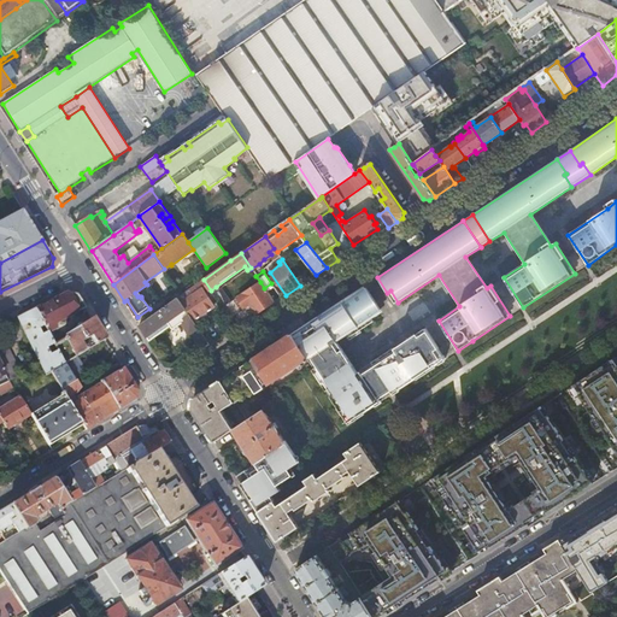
[(257,315),(274,303),(264,288),(260,282),(238,298),(244,307),(250,304),(257,315)]
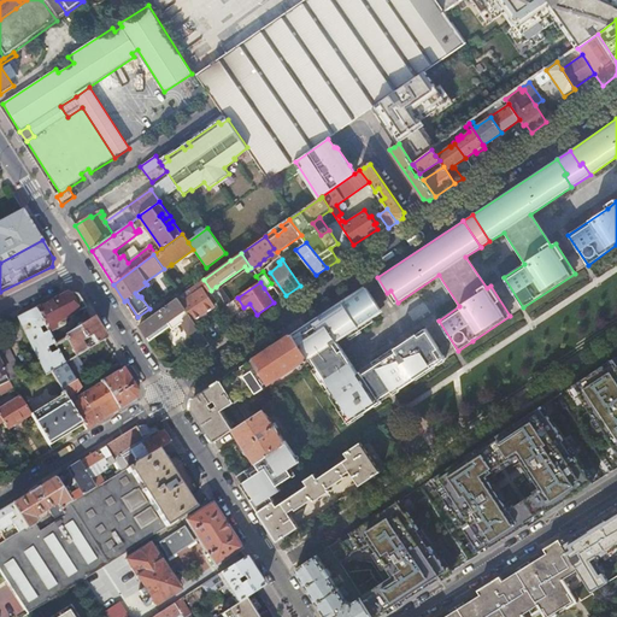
[(197,289),(195,286),(183,294),(188,299),(182,304),(193,321),(215,306),(203,289),(197,293),(195,291),(197,289)]
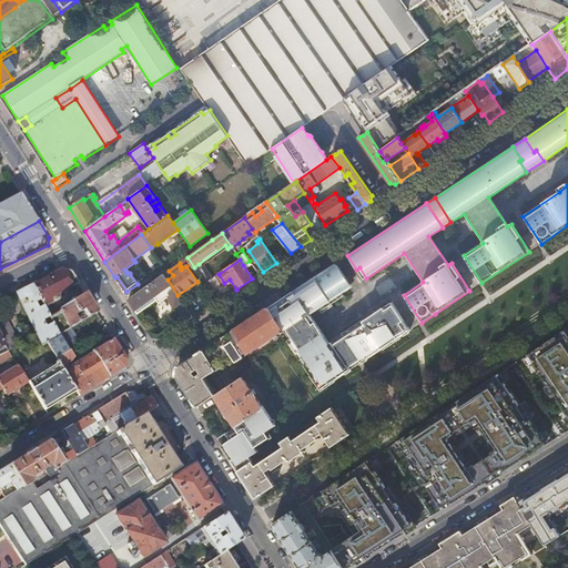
[(204,272),(199,264),(194,267),(199,275),(204,272)]
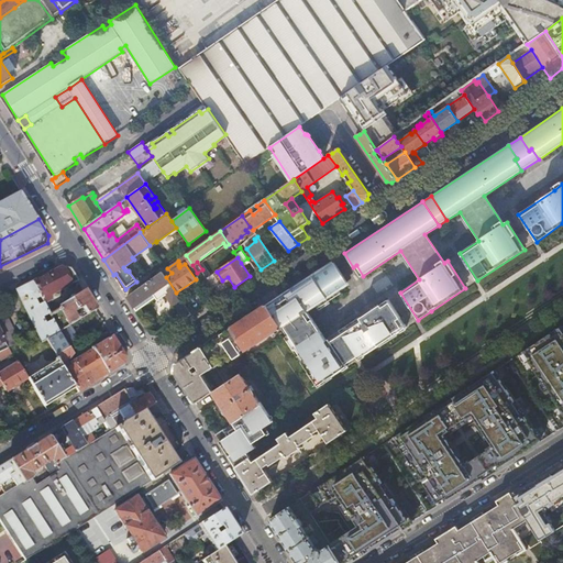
[(321,269),(338,296),(340,294),(339,291),(346,287),(340,276),(342,274),(334,263),(321,269)]
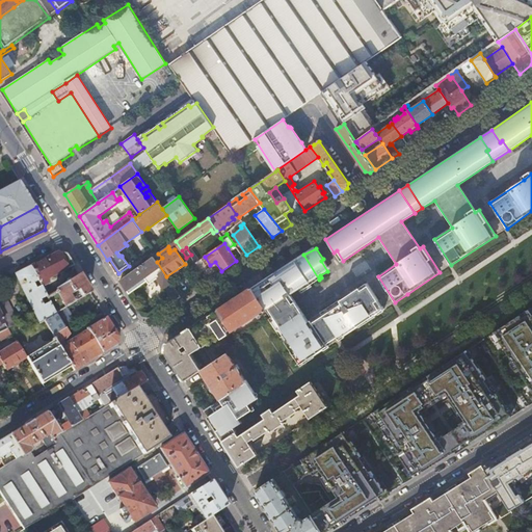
[(341,262),(343,261),(337,250),(334,253),(341,262)]
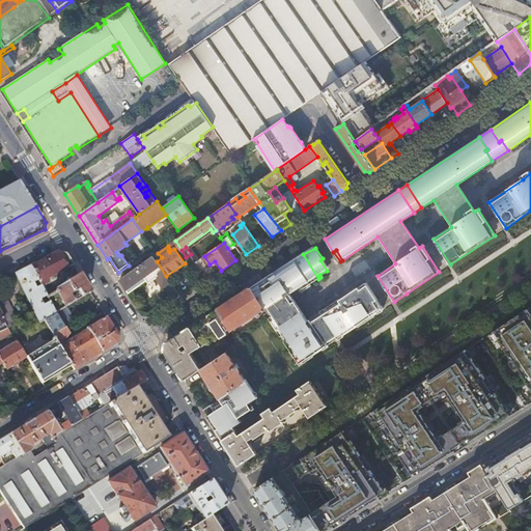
[(58,251),(31,264),(38,279),(40,284),(47,295),(50,301),(55,312),(58,311),(90,291),(80,274),(70,280),(67,279),(64,281),(64,283),(49,292),(44,282),(49,280),(47,276),(73,263),(66,253),(58,251)]
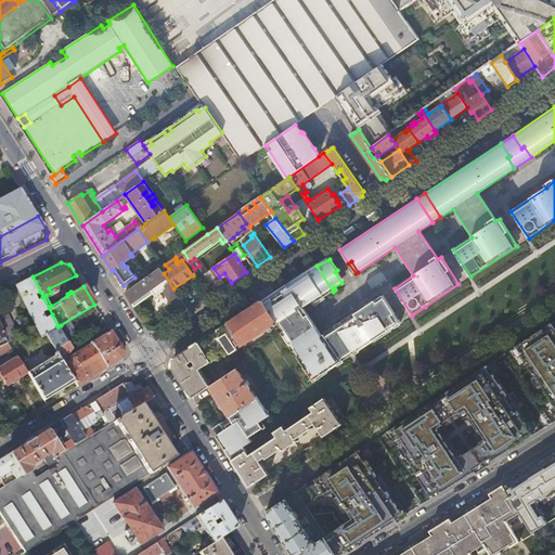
[(374,286),(386,281),(378,265),(368,270),(374,286)]
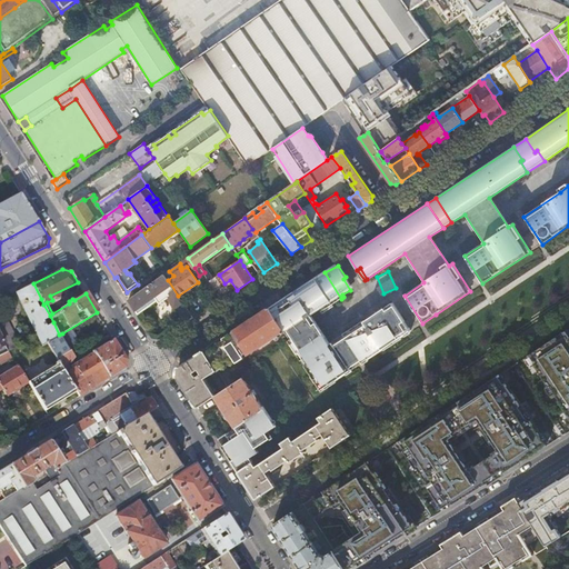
[(338,360),(372,338),(361,325),(329,345),(310,316),(319,310),(320,312),(333,305),(341,299),(325,272),(322,273),(293,292),(317,328),(330,347),(338,360)]
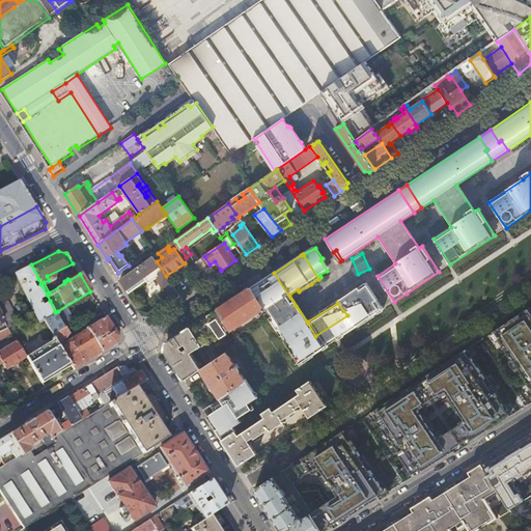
[(152,256),(120,280),(129,294),(147,281),(147,282),(158,275),(160,277),(157,279),(163,288),(164,287),(173,302),(180,297),(166,276),(157,261),(152,256)]
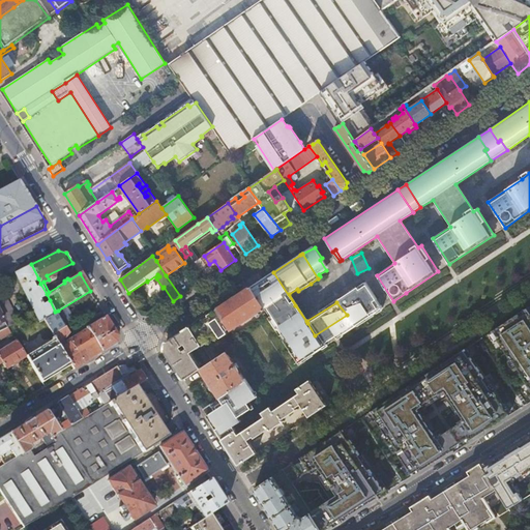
[(320,260),(326,270),(328,268),(322,258),(320,260)]
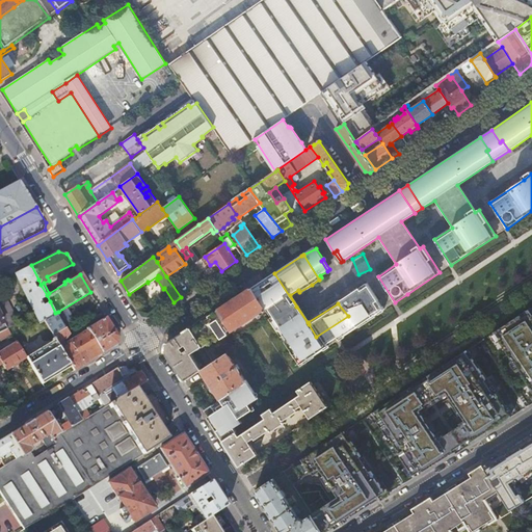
[(31,265),(15,273),(40,322),(44,320),(55,313),(50,301),(43,304),(42,302),(45,301),(43,298),(47,295),(41,285),(36,287),(33,282),(38,280),(31,265)]
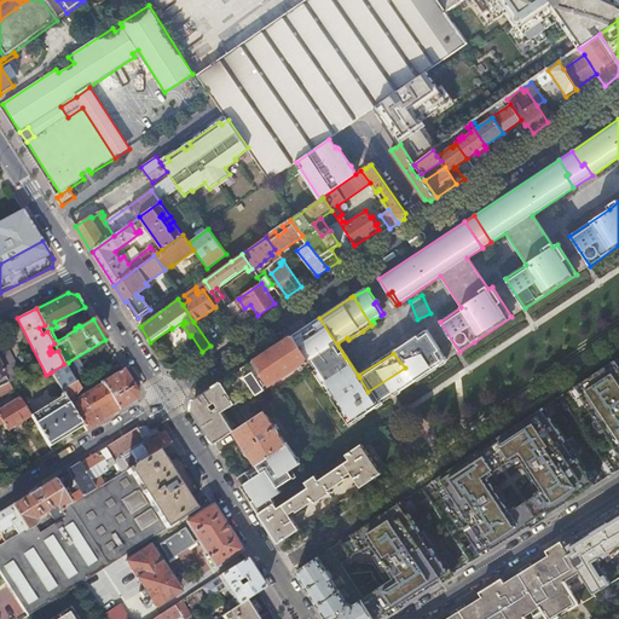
[(319,374),(345,357),(319,318),(293,335),(310,360),(313,365),(319,374)]
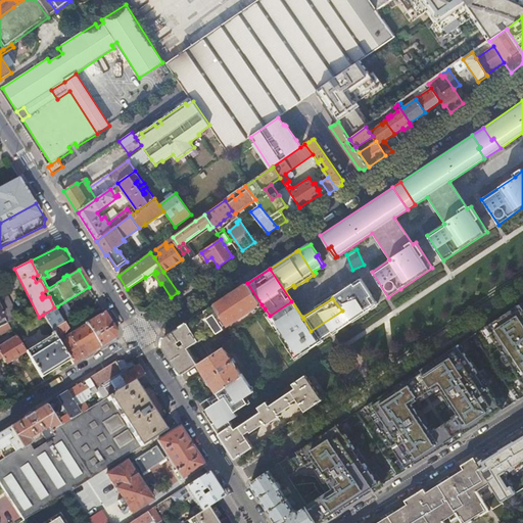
[(342,311),(351,322),(375,306),(368,295),(370,293),(361,279),(332,298),(342,311)]
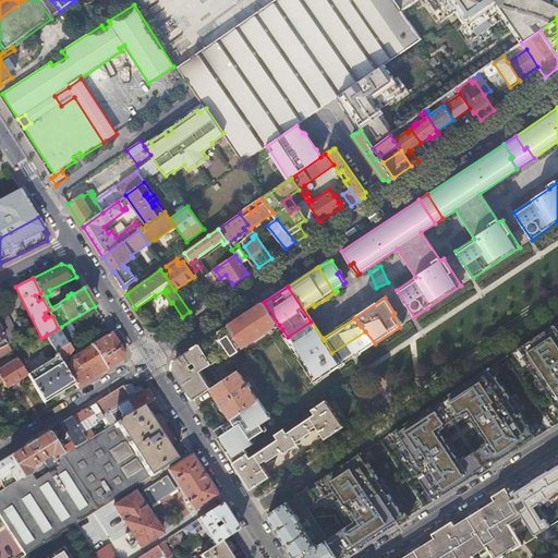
[(327,299),(314,306),(316,310),(328,301),(327,299)]
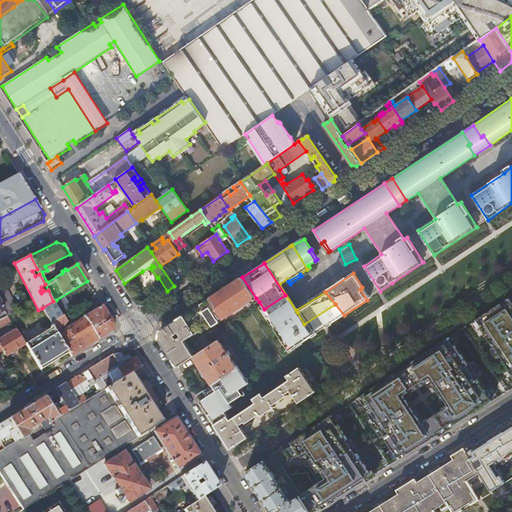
[(0,304),(3,310),(6,316),(8,315),(17,310),(0,276),(0,304)]
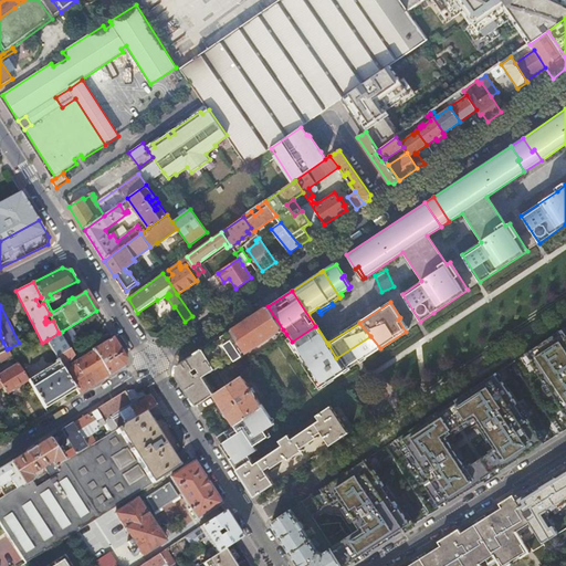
[(268,306),(231,331),(244,350),(247,354),(255,348),(254,346),(272,335),(273,337),(276,335),(276,334),(283,329),(268,306)]
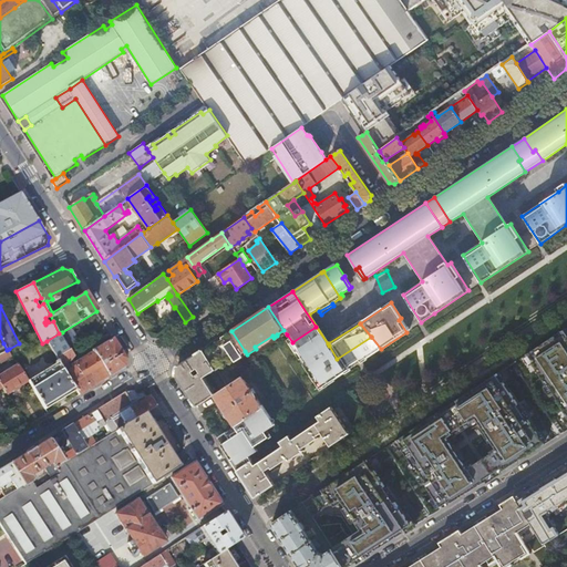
[(399,320),(406,332),(410,330),(401,318),(399,320)]
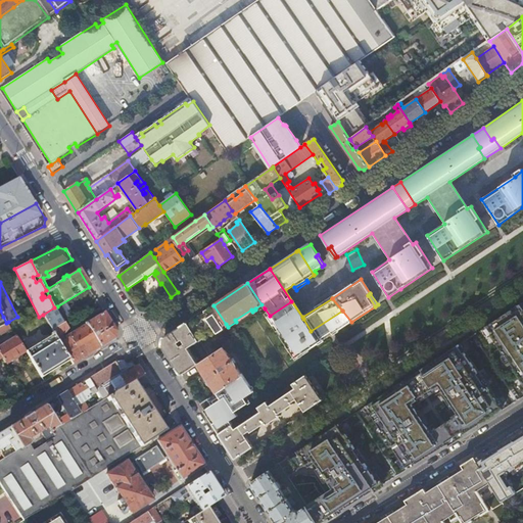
[(289,345),(311,331),(303,319),(291,301),(270,316),(289,345)]
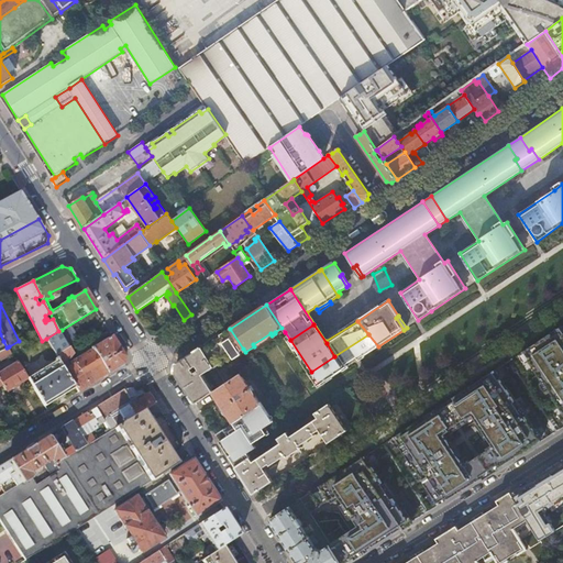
[(562,414),(562,334),(559,328),(522,352),(542,382),(543,381),(554,397),(552,398),(562,414)]
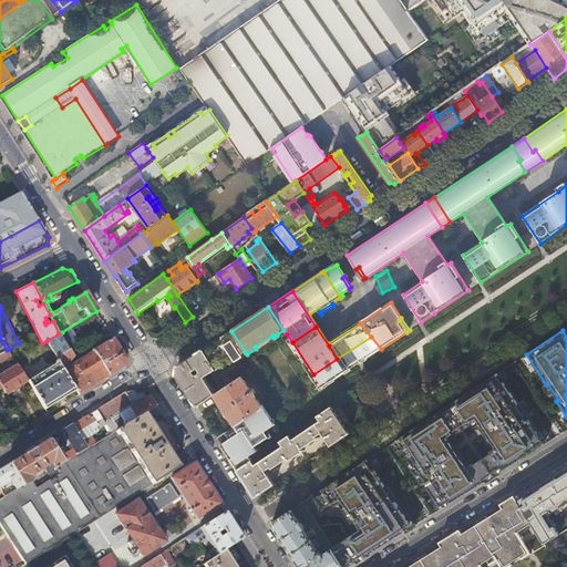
[(232,331),(204,350),(217,371),(237,358),(237,357),(245,351),(232,331)]
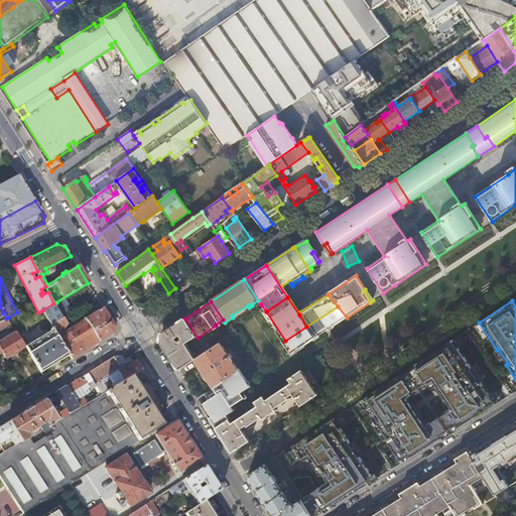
[(42,310),(52,327),(56,333),(65,328),(69,323),(56,302),(53,303),(42,310)]
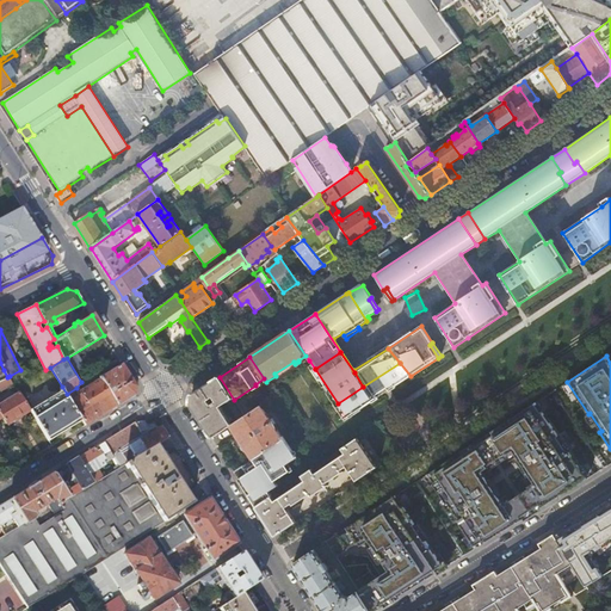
[(389,390),(411,376),(400,363),(363,387),(338,403),(347,418),(377,397),(374,393),(378,389),(386,384),(389,390)]
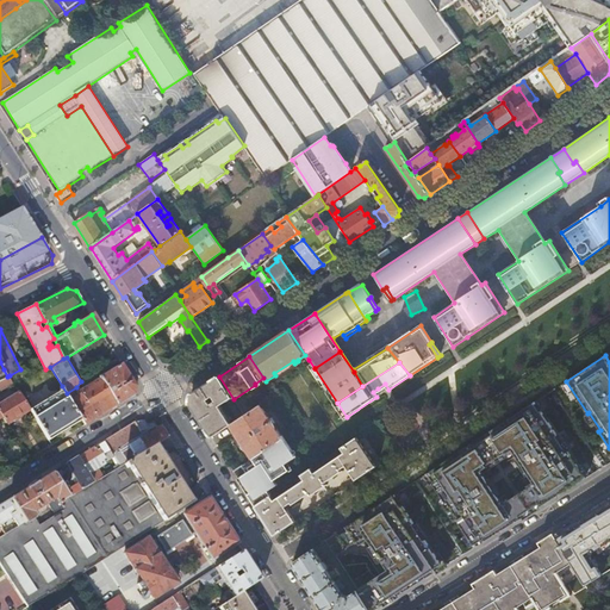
[(82,418),(86,424),(134,394),(136,386),(122,363),(95,379),(97,380),(78,392),(79,394),(70,399),(82,418)]
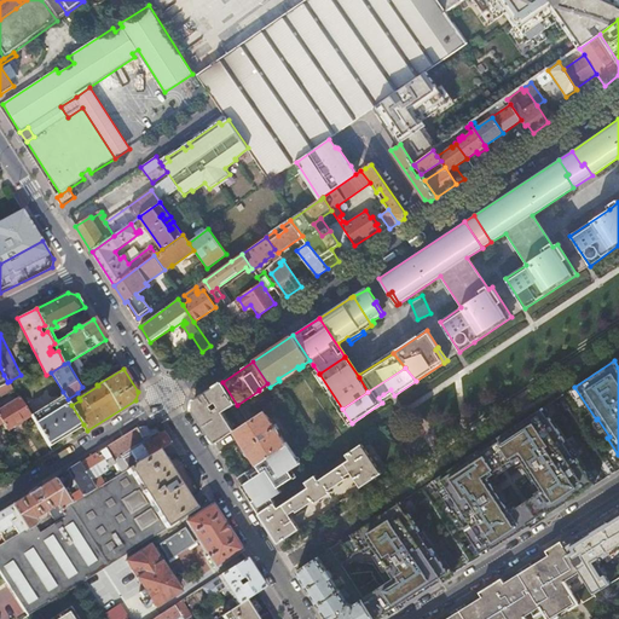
[(192,409),(215,444),(235,432),(236,431),(236,429),(224,412),(230,408),(235,415),(241,423),(242,426),(247,423),(239,411),(241,411),(237,405),(223,382),(195,400),(192,409)]
